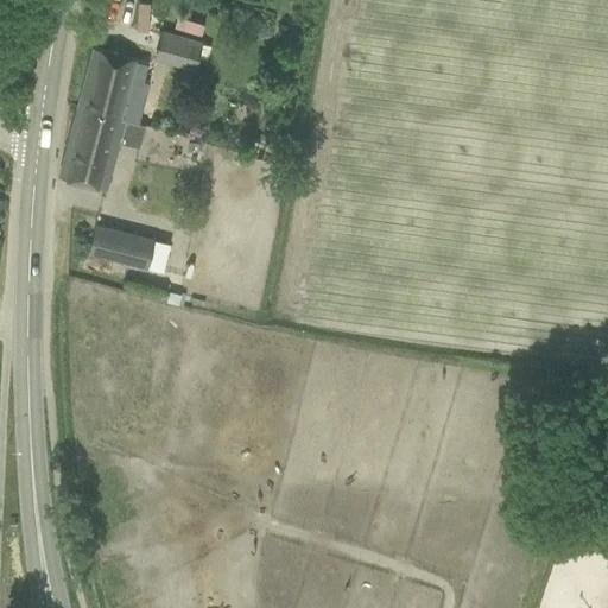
[(156,58),(195,69),(198,58),(203,44),(163,32),(156,58)]
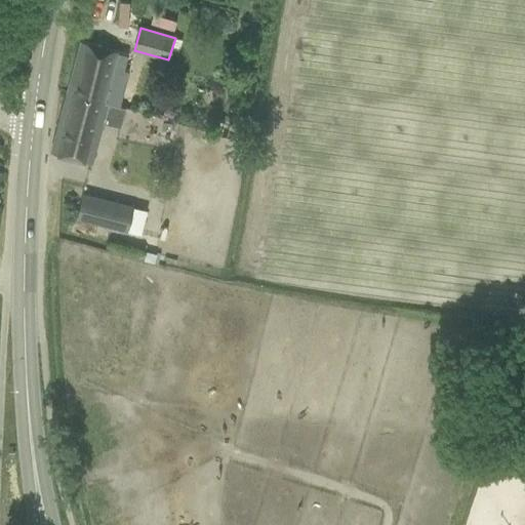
[(175,38),(171,50),(178,51),(182,40),(175,38)]
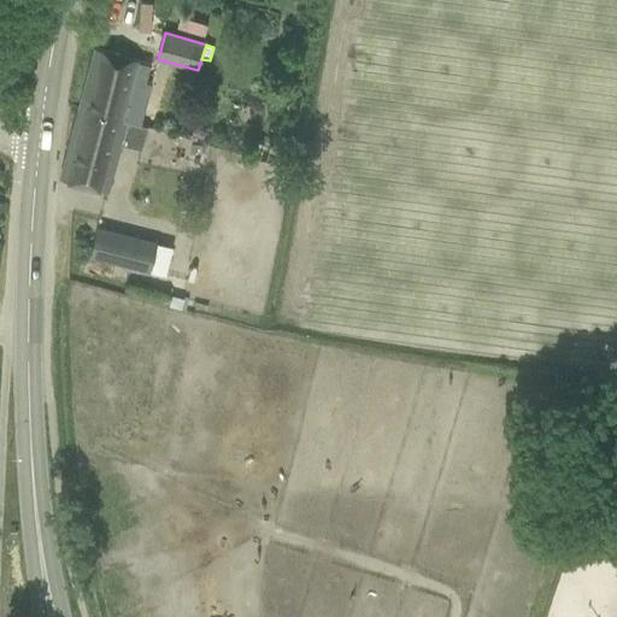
[(95,48),(78,110),(119,121),(125,122),(140,127),(151,83),(146,82),(150,65),(136,62),(136,59),(118,54),(95,48)]
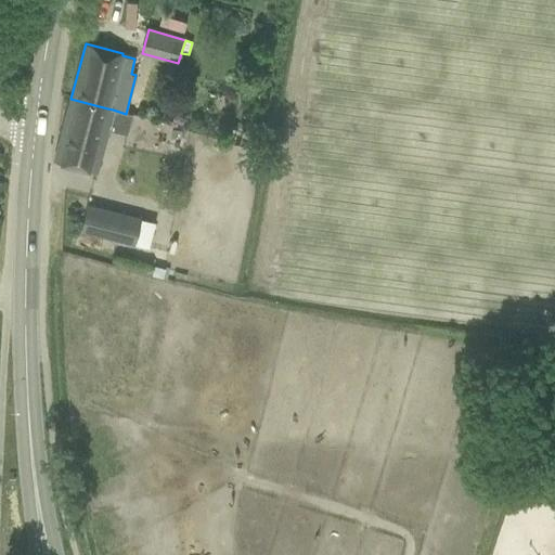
[(63,126),(54,160),(75,166),(95,171),(113,110),(107,108),(71,99),(63,126)]
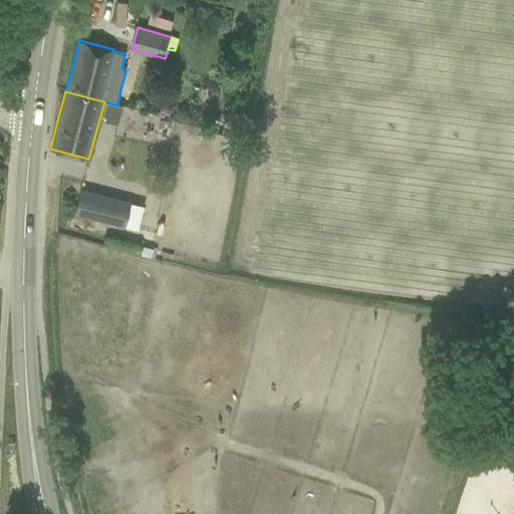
[(129,202),(80,189),(73,213),(122,226),(129,202)]
